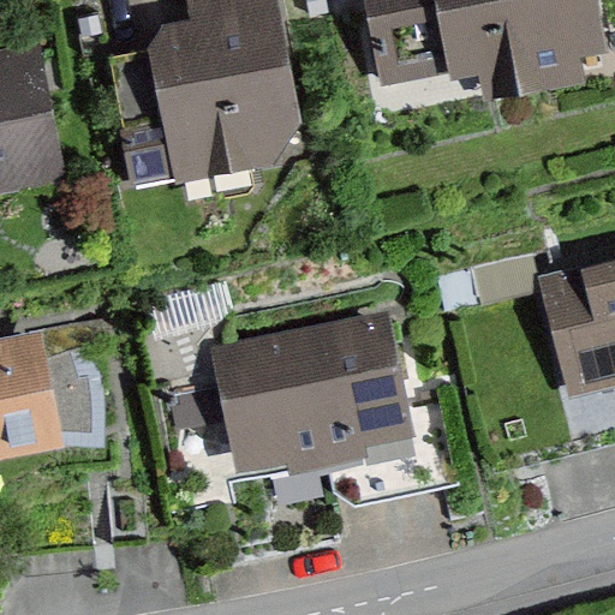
[(364,0),(384,94),(452,79),(458,112),(602,82),(584,0),(364,0)]
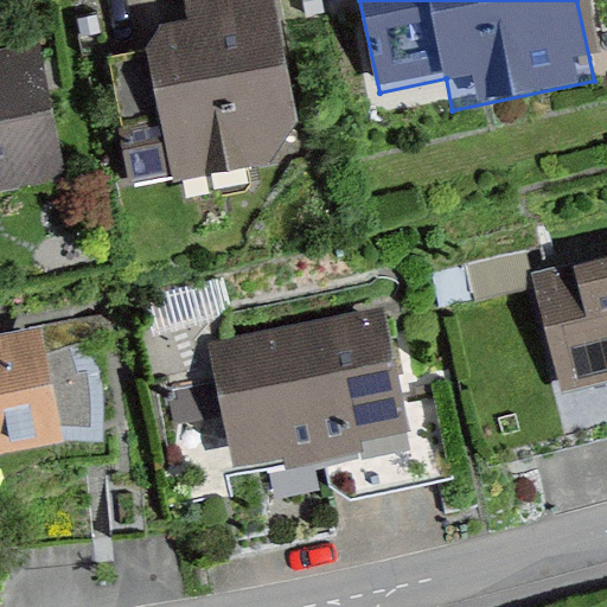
[(193,37),(146,46),(172,180),(295,157),(266,1),(190,16),(193,37)]
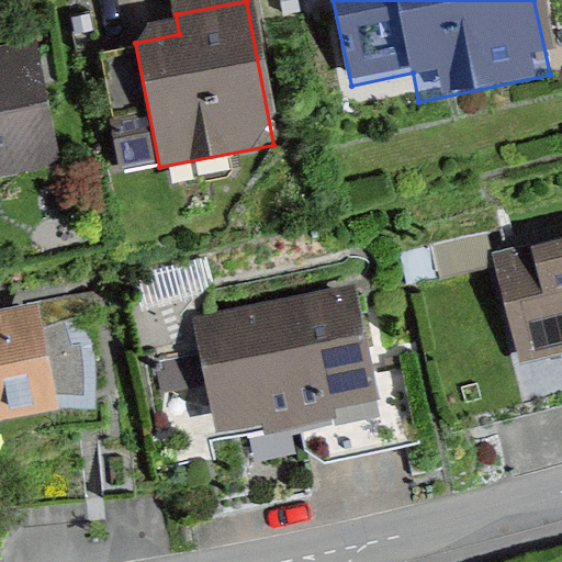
[(0,187),(38,179),(14,58),(0,60),(0,187)]
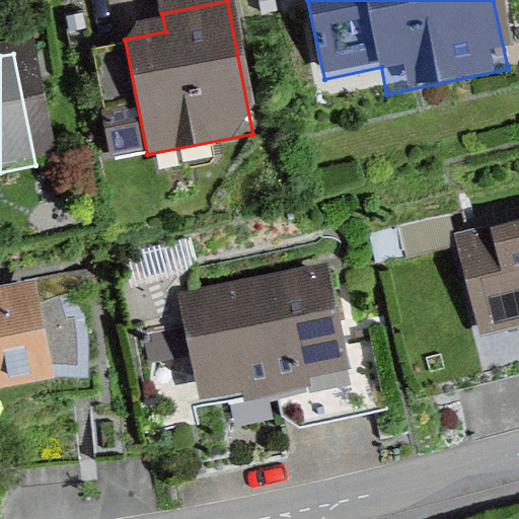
[(518,229),(457,243),(480,340),(518,329),(518,229)]
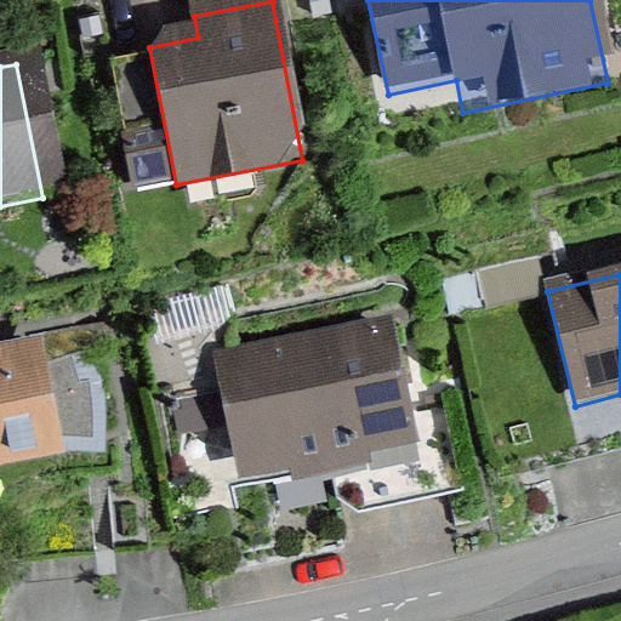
[(382,330),(218,368),(244,482),(409,444),(382,330)]
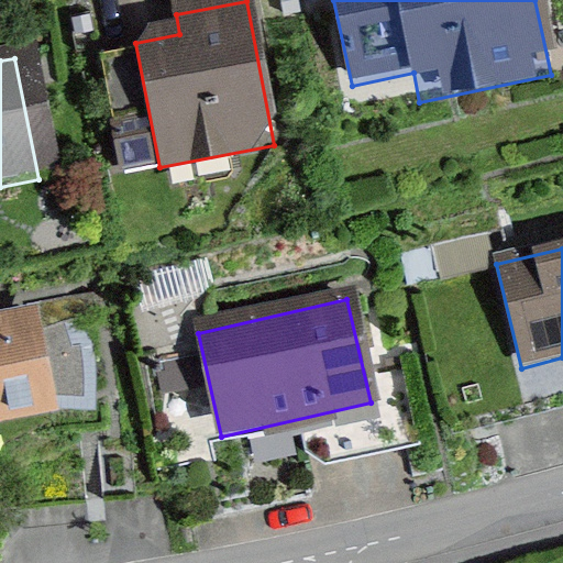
[(0,423),(45,415),(25,320),(0,324),(0,423)]
